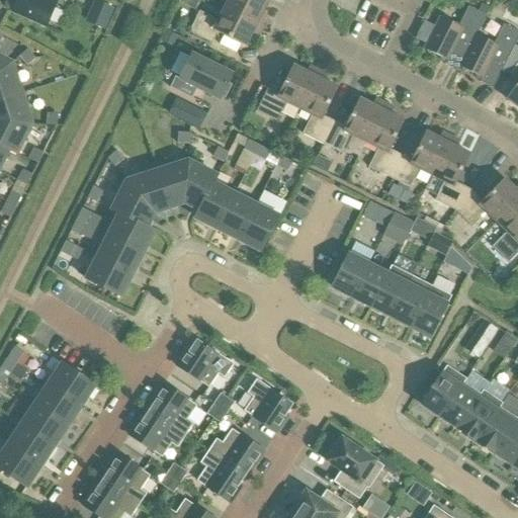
[(17,0),(12,12),(46,26),(55,4),(63,7),(66,0),(17,0)]
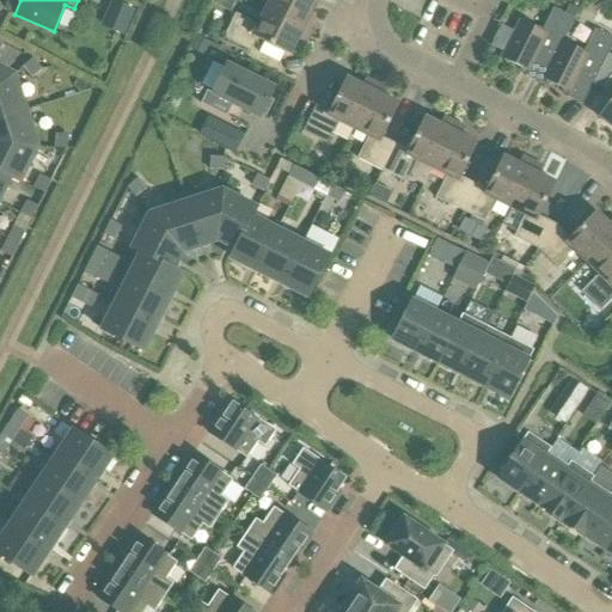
[(270,0),(265,10),(310,32),(316,22),(310,18),(317,2),(311,0),(270,0)]
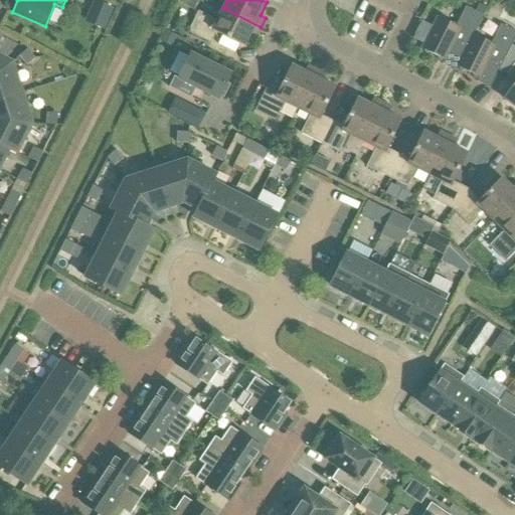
[(112,9),(99,3),(95,14),(107,20),(112,9)]
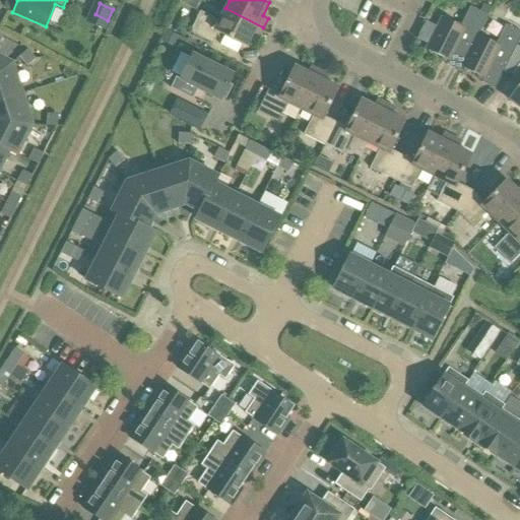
[(478,36),(493,9),(483,5),(480,12),(470,7),(460,26),(442,17),(438,27),(427,21),(417,40),(429,45),(427,49),(449,61),(447,65),(460,72),(462,67),(478,36)]
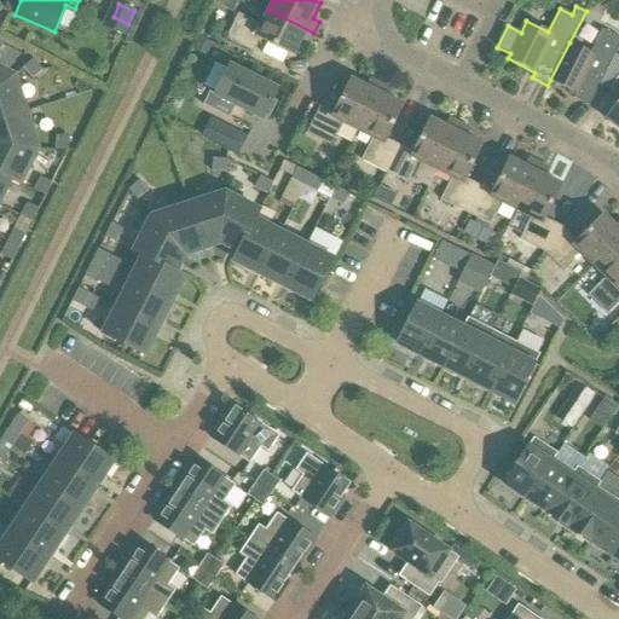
[(308,44),(313,33),(268,10),(261,25),(239,13),(226,39),(254,52),(260,39),(294,56),(302,40),(308,44)]
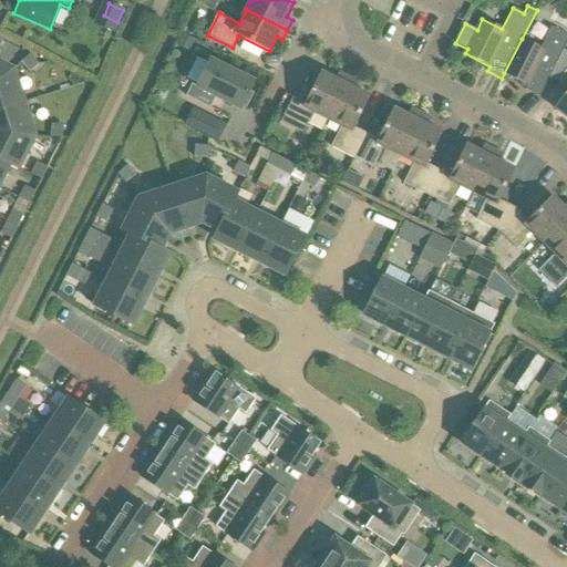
[(522,39),(504,73),(528,85),(526,91),(539,98),(549,78),(558,82),(566,70),(566,52),(564,51),(566,42),(566,34),(552,27),(540,49),(522,39)]
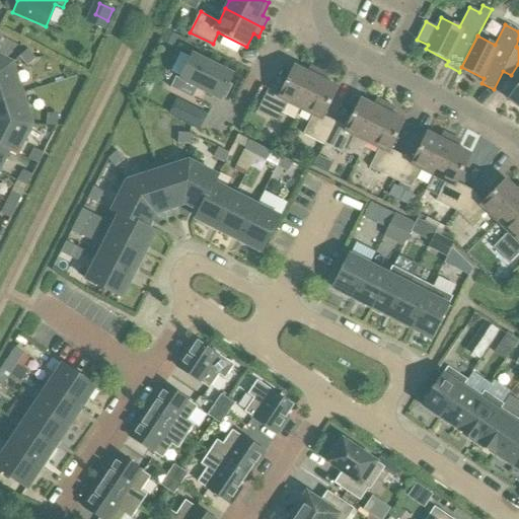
[(173,47),(178,35),(167,30),(162,41),(173,47)]
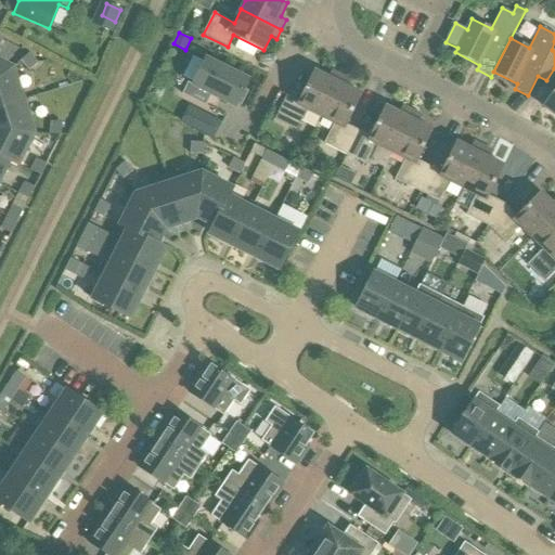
[(29,53),(21,61),(29,71),(38,63),(29,53)]
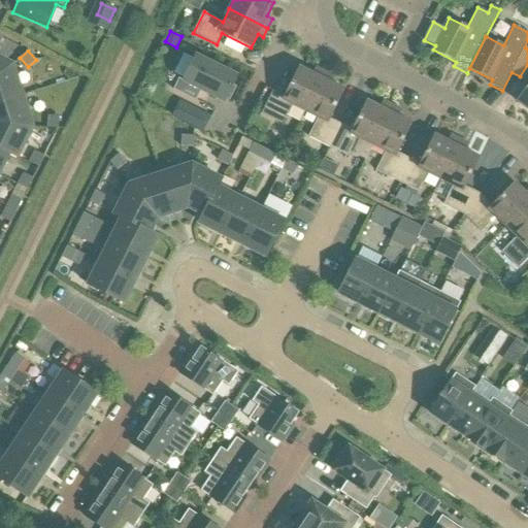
[(201,91),(224,102),(226,98),(229,100),(235,88),(232,86),(237,75),(196,56),(184,80),(178,78),(173,90),(196,101),(201,91)]
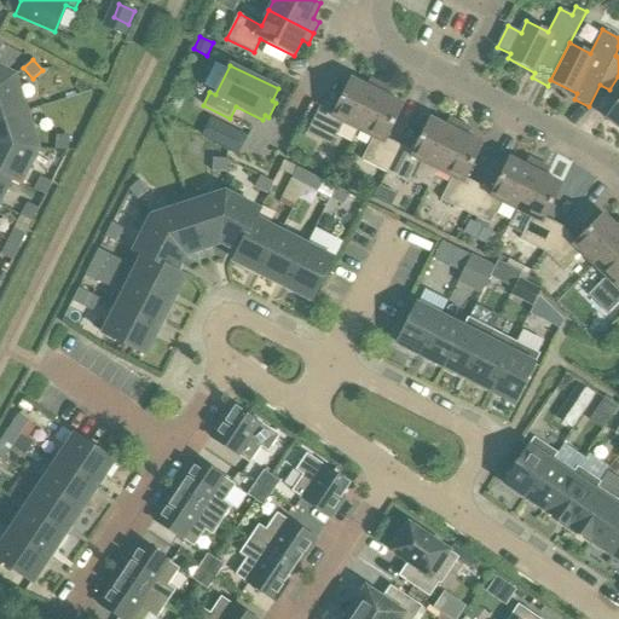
[(0,87),(15,76),(0,68),(0,87)]
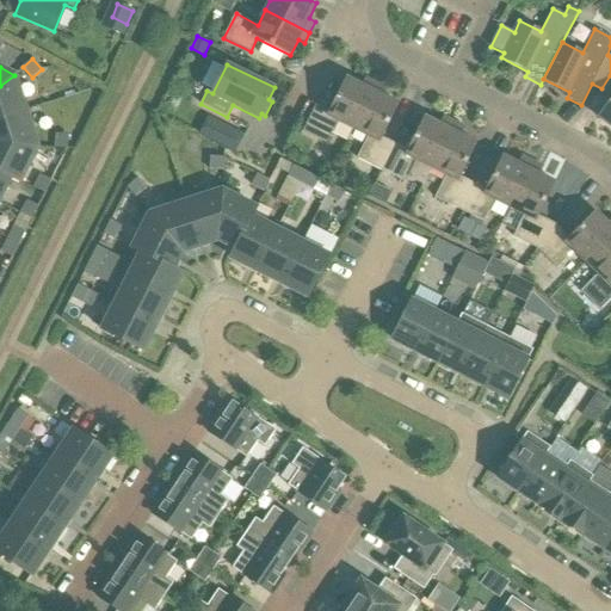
[(0,86),(0,118),(25,111),(14,75),(0,86)]
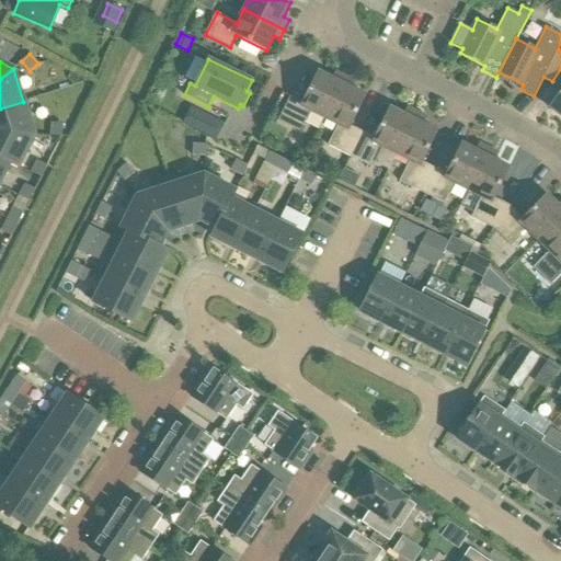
[(560,91),(549,109),(560,116),(560,69),(552,81),(560,87),(560,91)]
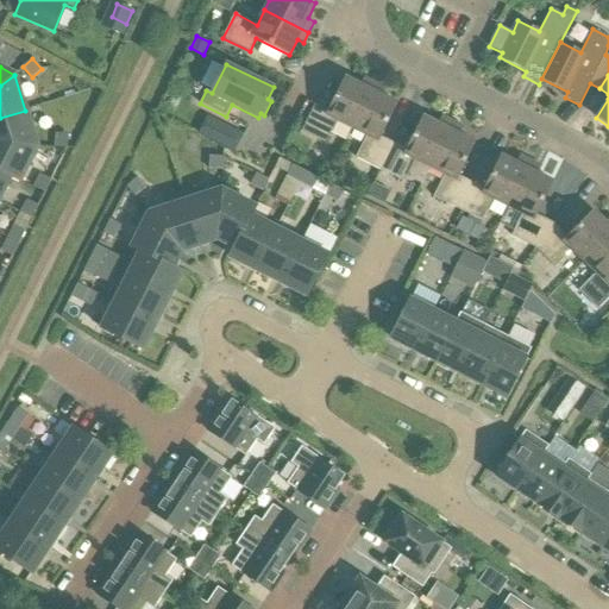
[(352,129),(374,85),(363,79),(360,85),(345,77),(328,111),(315,104),(302,131),(326,143),(337,121),(352,129)]
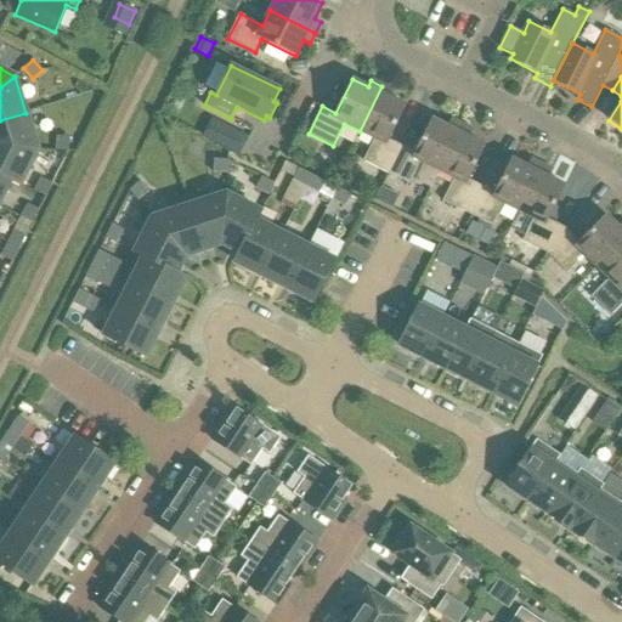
[(363,162),(388,174),(402,146),(389,140),(406,106),(390,97),(393,91),(382,86),(360,131),(374,139),(363,162)]
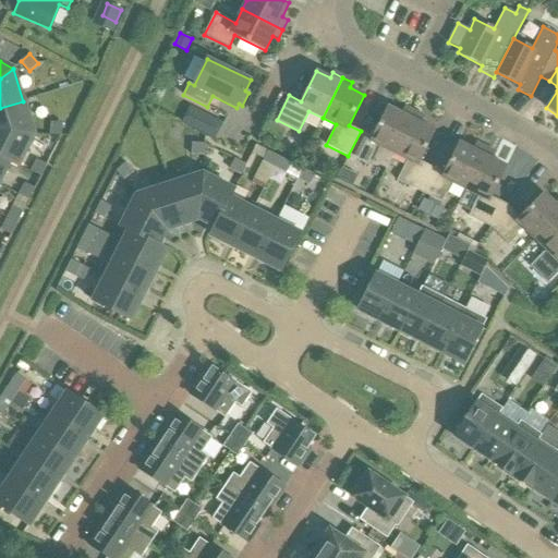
[(0,108),(0,131),(34,134),(23,101),(0,108)]
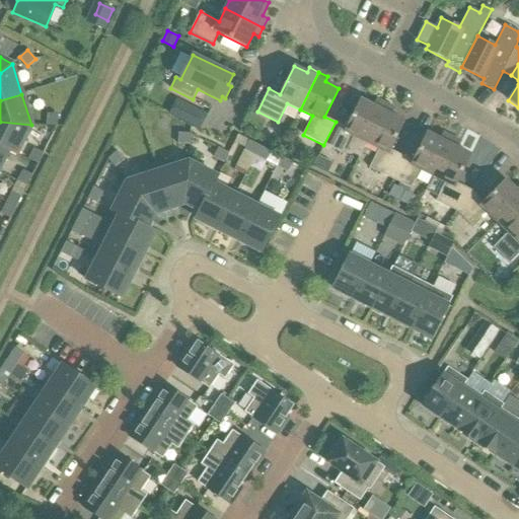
[(176,99),(168,114),(200,130),(207,115),(176,99)]
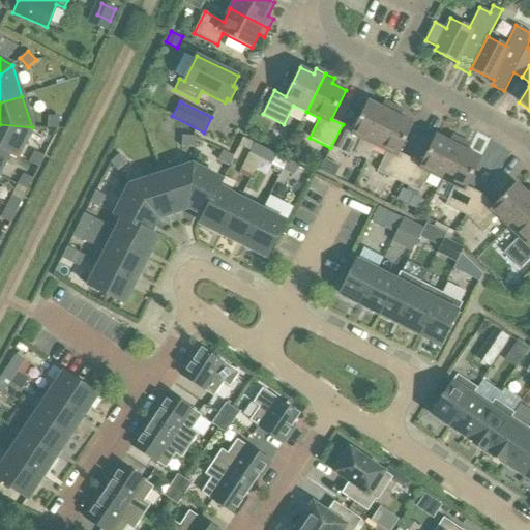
[(343,124),(330,148),(352,158),(355,153),(367,159),(374,146),(393,108),(384,102),(381,108),(369,101),(354,130),(343,124)]
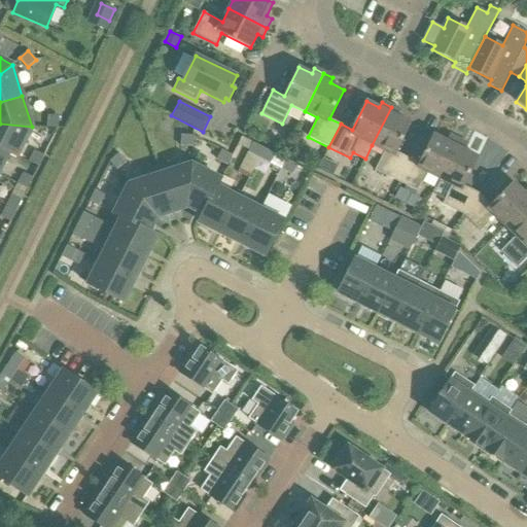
[(406,163),(408,157),(396,152),(411,124),(397,116),(400,111),(391,107),(372,145),(385,151),(376,170),(396,181),(406,163)]
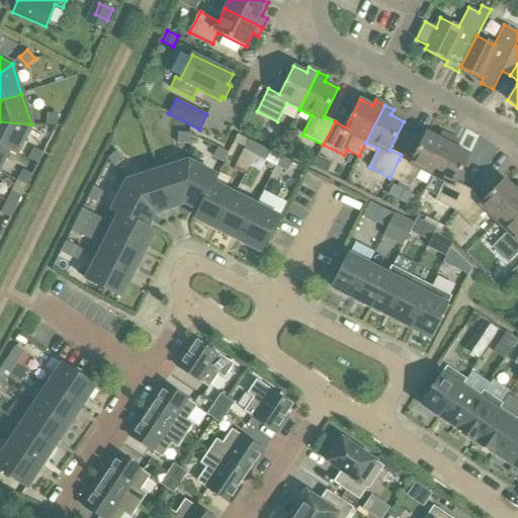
[(58,114),(48,113),(47,125),(57,126),(58,114)]
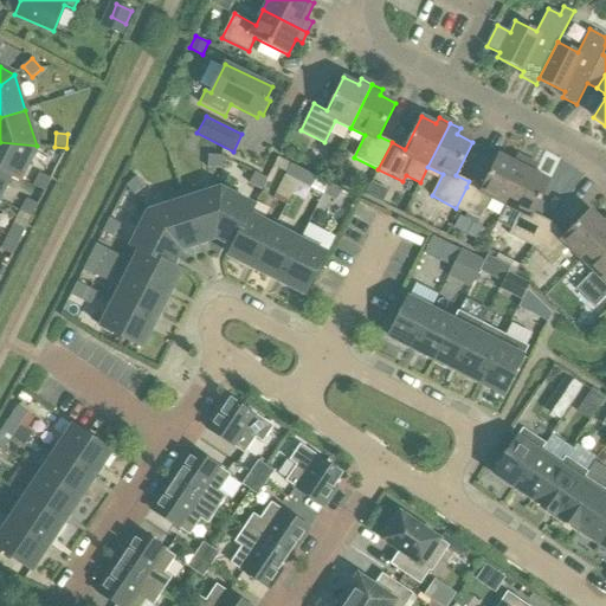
[(0,169),(11,175),(19,180),(37,146),(0,142),(0,169)]
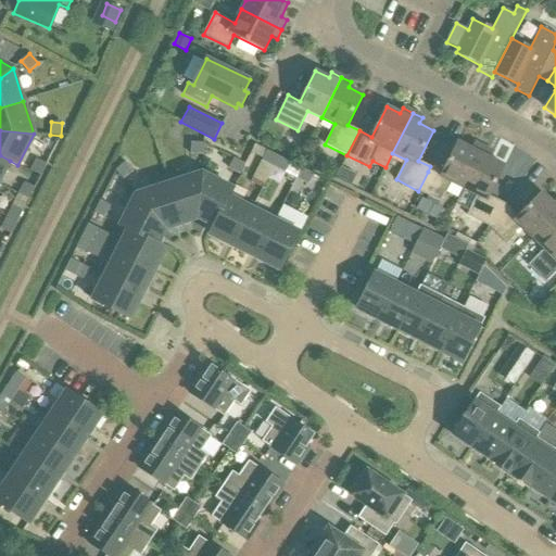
[(450,182),(464,189),(484,149),(475,143),(471,149),(457,142),(442,173),(430,166),(428,172),(418,191),(440,202),(450,182)]
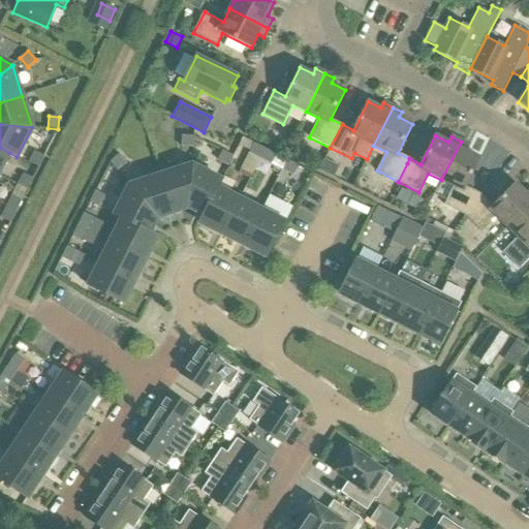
[(194,136),(182,136),(181,147),(193,148),(194,136)]
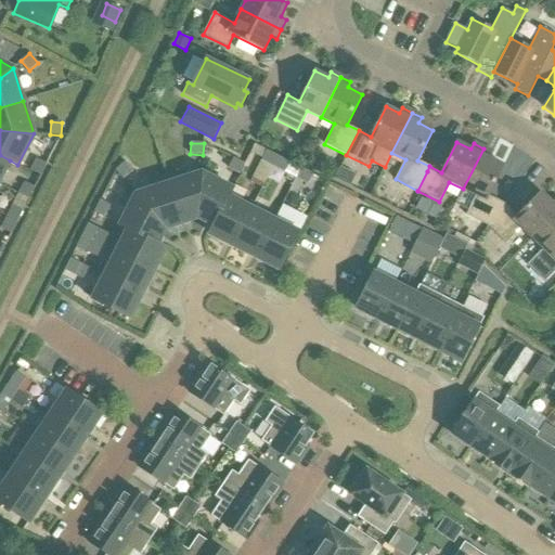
[(466,215),(489,227),(504,204),(489,196),(504,166),(490,158),(493,153),(483,149),(463,189),(476,195),(466,215)]
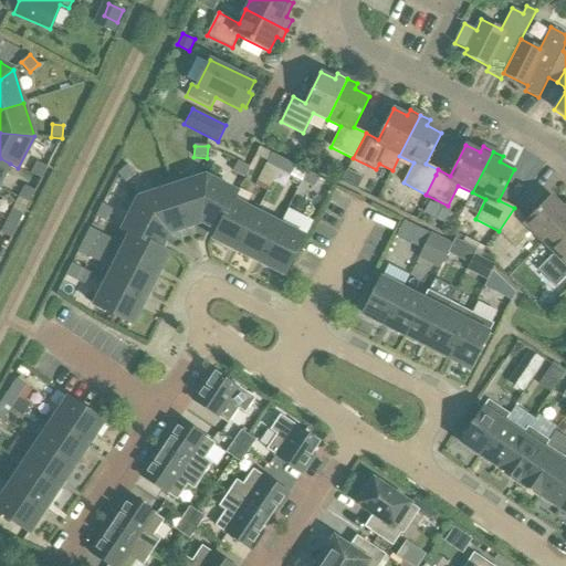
[(284,159),(272,154),(266,164),(279,170),(284,159)]
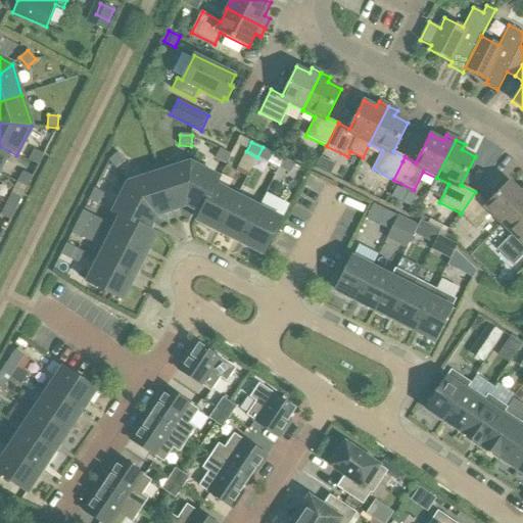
[(0,169),(9,151),(0,146),(0,169)]
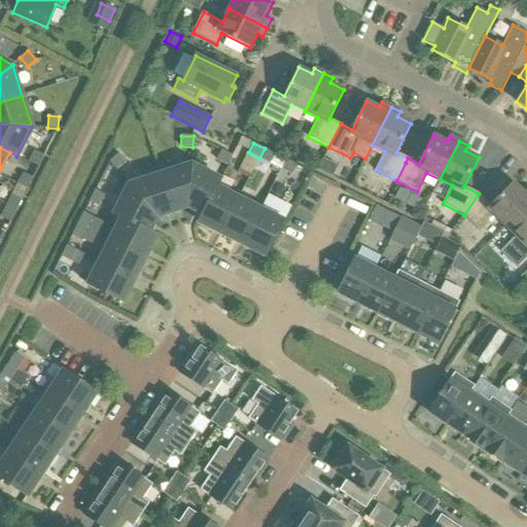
[(275,154),(265,148),(259,159),(271,164),(275,154)]
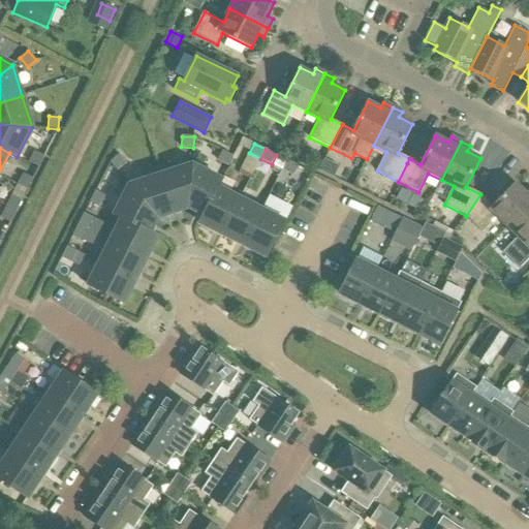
[(222,151),(217,160),(228,166),(234,156),(222,151)]
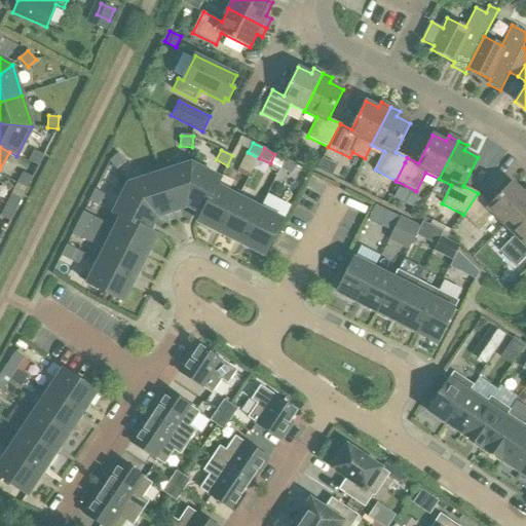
[(38,166),(44,155),(35,151),(29,162),(38,166)]
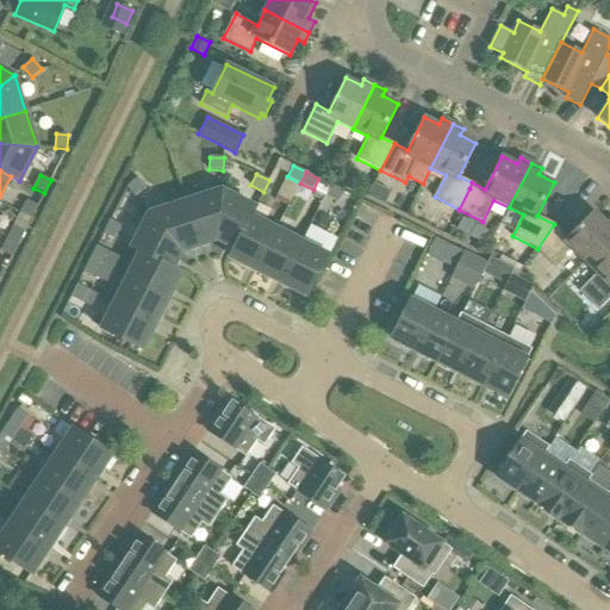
[(145,187),(138,179),(126,187),(135,197),(145,187)]
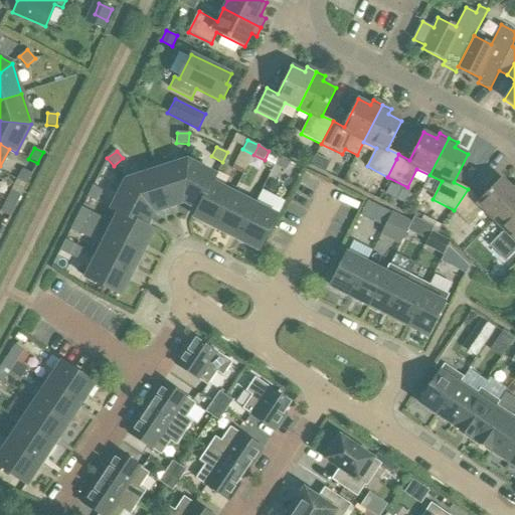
[(280,156),(275,165),(286,171),(291,162),(280,156)]
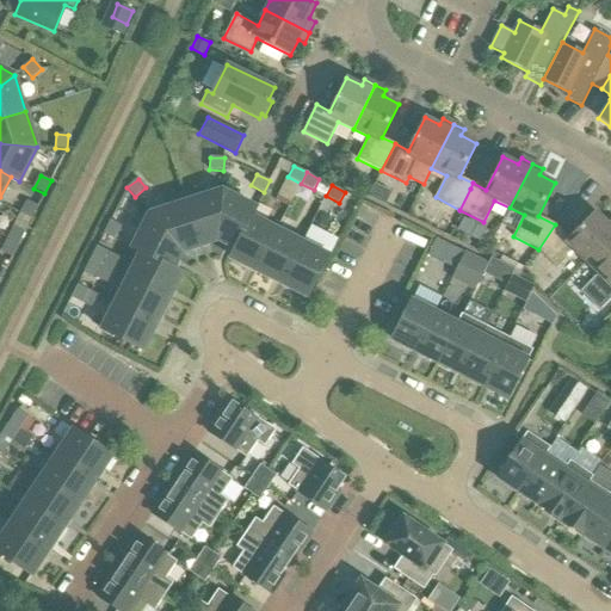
[(186,203),(199,246),(218,240),(222,191),(186,203)]
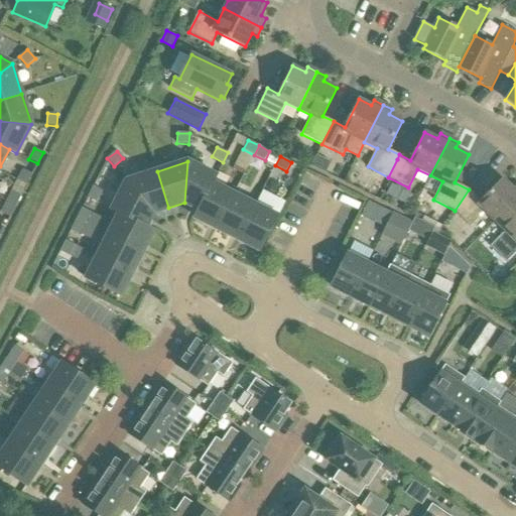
[(187,161),(184,203),(199,210),(213,183),(216,175),(187,161)]
